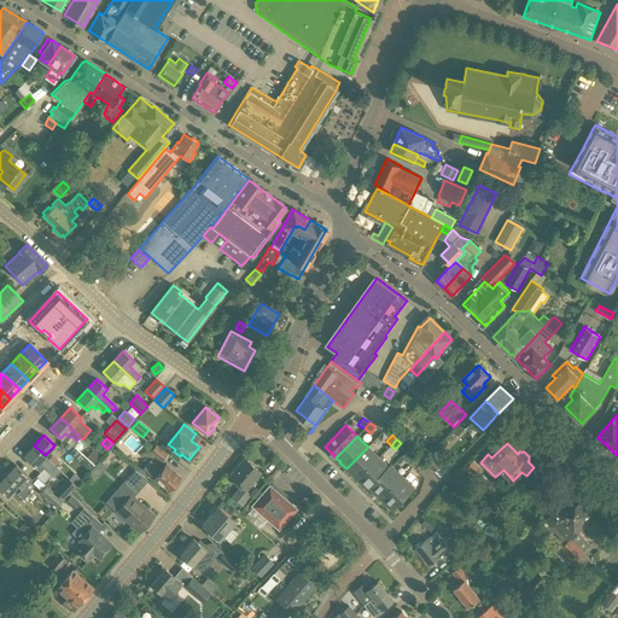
[(45,456),(45,455),(34,445),(23,456),(34,467),(38,464),(52,477),(59,470),(54,465),(48,459),(45,456)]
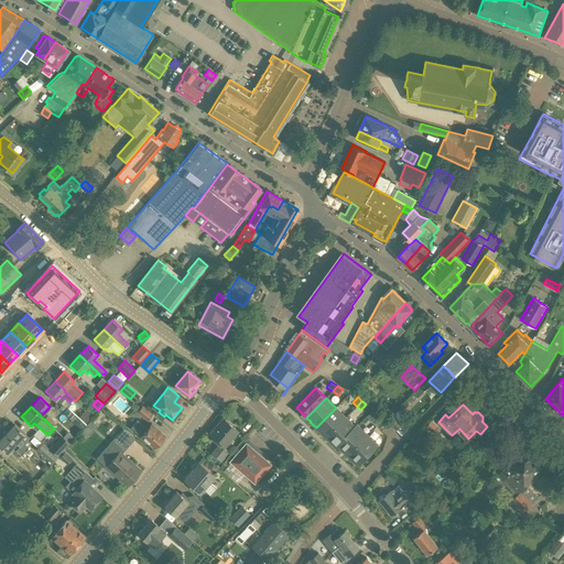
[(148,422),(153,415),(142,407),(137,412),(148,422)]
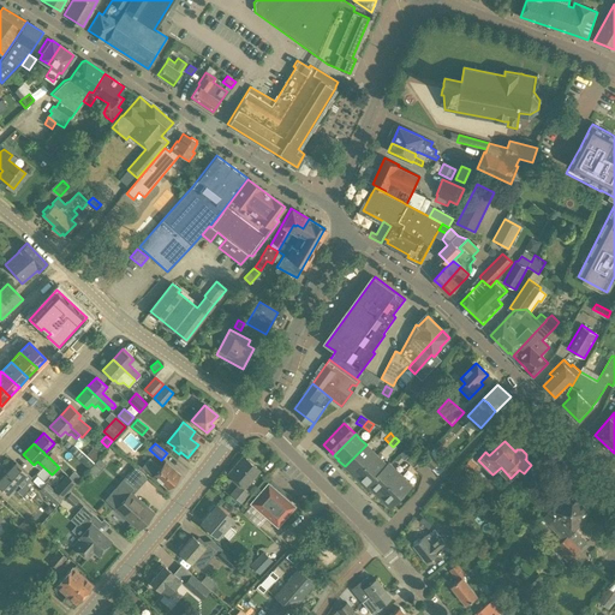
[(93,463),(73,445),(69,449),(88,469),(93,463)]
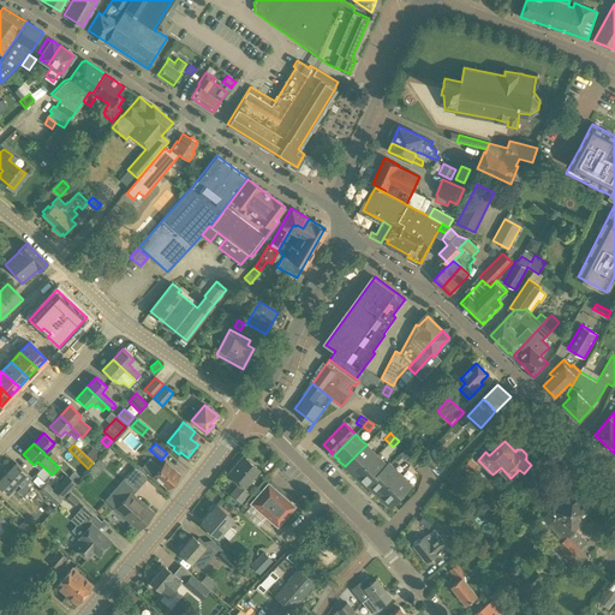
[(366,445),(345,466),(351,473),(352,472),(353,475),(353,476),(356,477),(377,455),(366,445)]
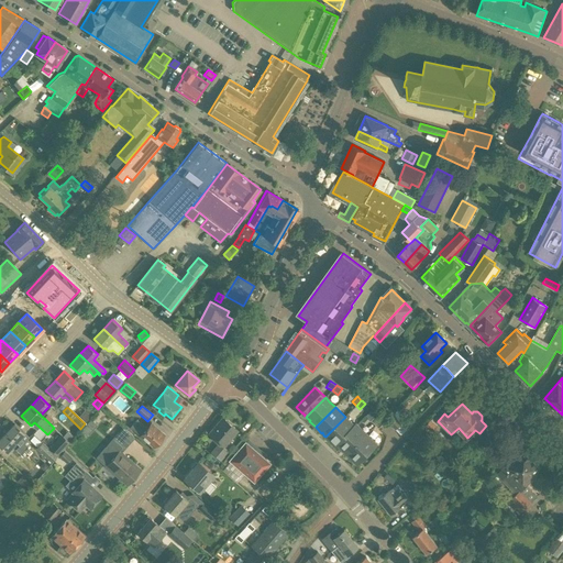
[(85,423),(90,416),(85,410),(78,417),(85,423)]
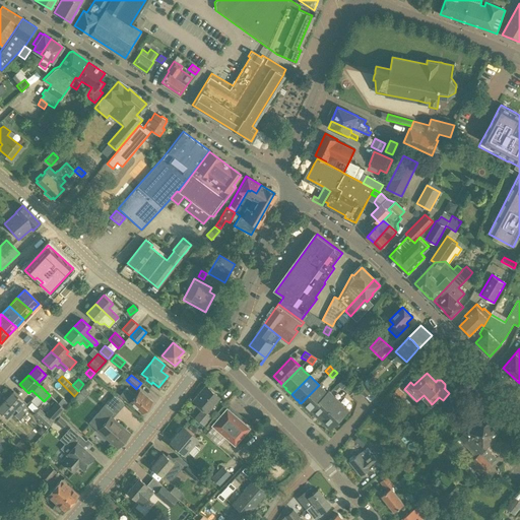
[(41,386),(46,391),(49,388),(44,383),(41,386)]
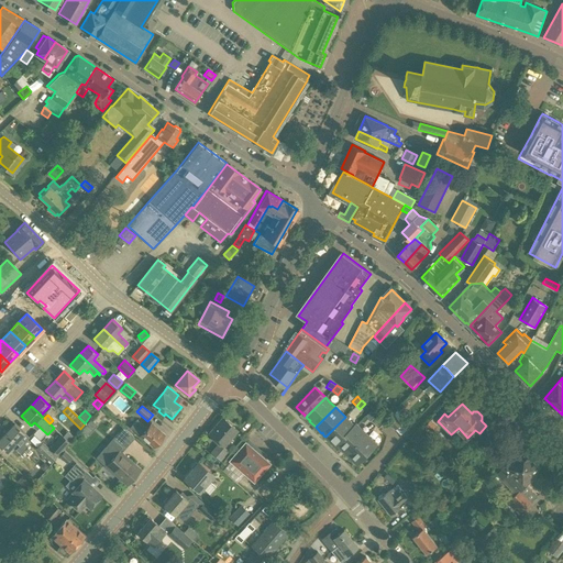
[(375,424),(381,419),(376,415),(371,420),(375,423),(375,424)]
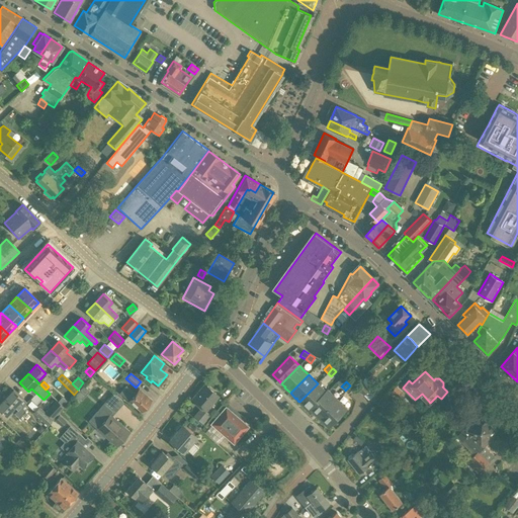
[(363,396),(369,390),(361,381),(355,387),(363,396)]
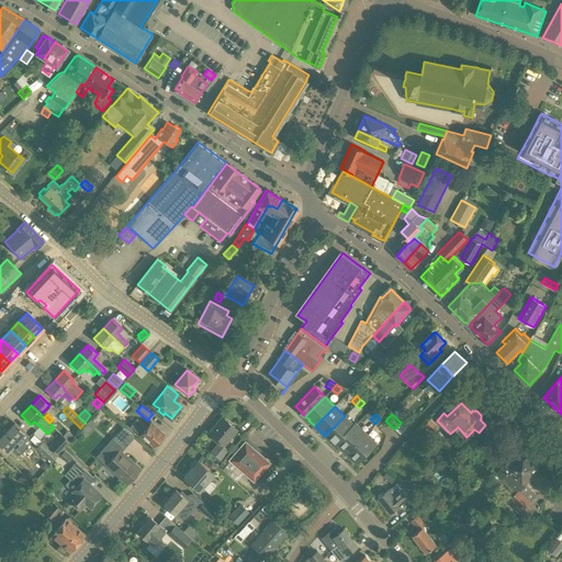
[(220,460),(228,450),(223,446),(237,429),(222,416),(208,434),(218,442),(211,452),(220,460)]
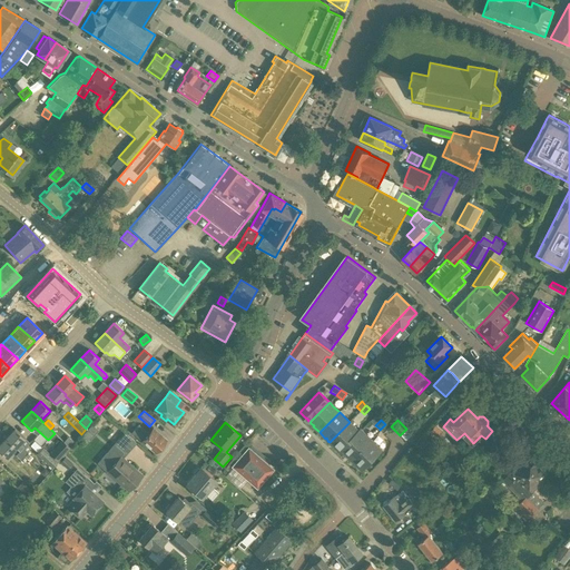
[(350,422),(330,442),(332,444),(332,443),(334,445),(333,445),(340,452),(342,450),(360,432),(350,422)]
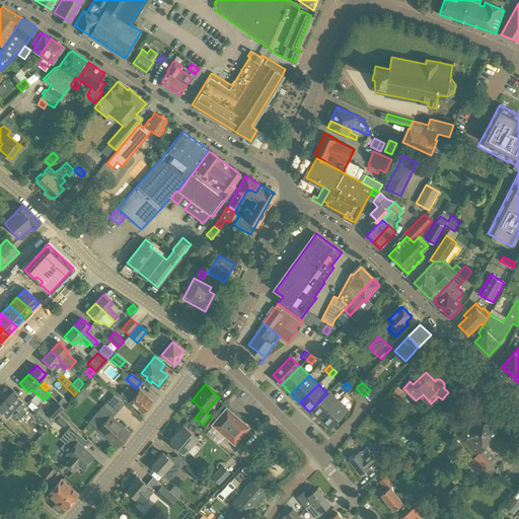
[(349,394),(354,390),(351,386),(346,391),(349,394)]
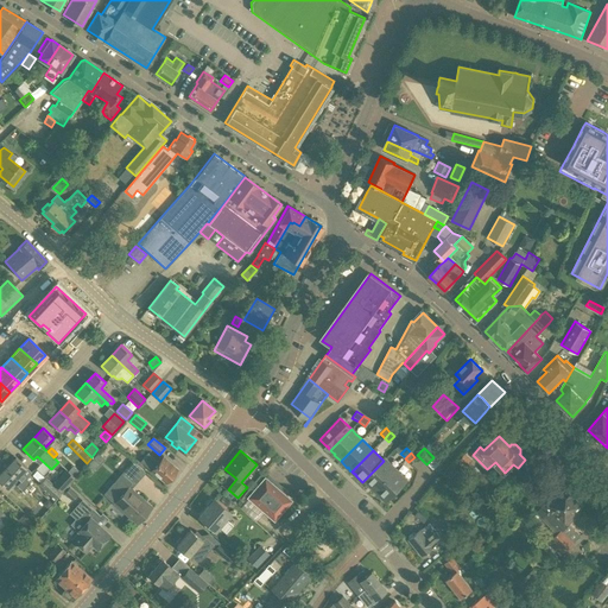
[(158,462),(152,457),(147,454),(140,461),(165,482),(177,468),(163,456),(158,462)]
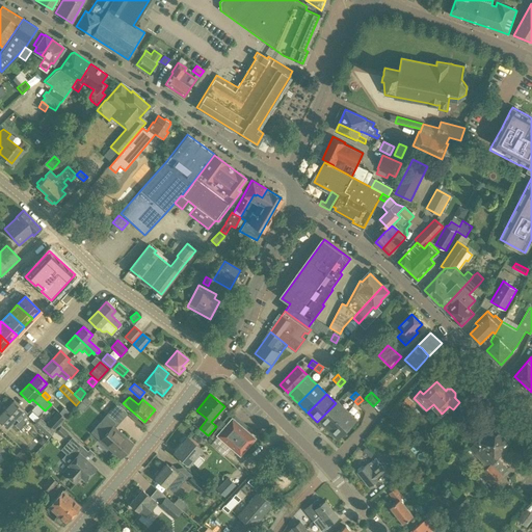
[(408,407),(413,402),(406,397),(402,402),(408,407)]
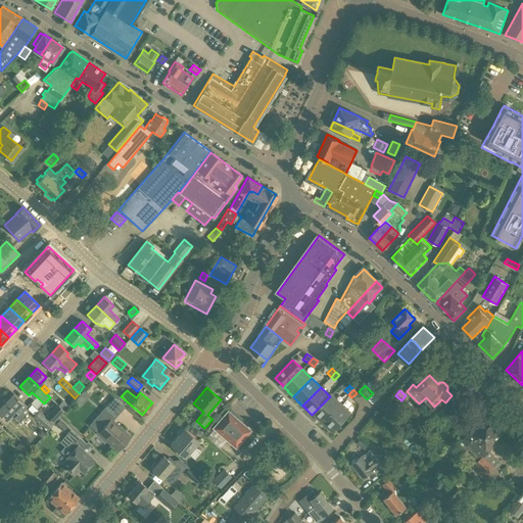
[(5,402),(14,411),(17,415),(21,410),(18,407),(22,401),(13,393),(5,402)]
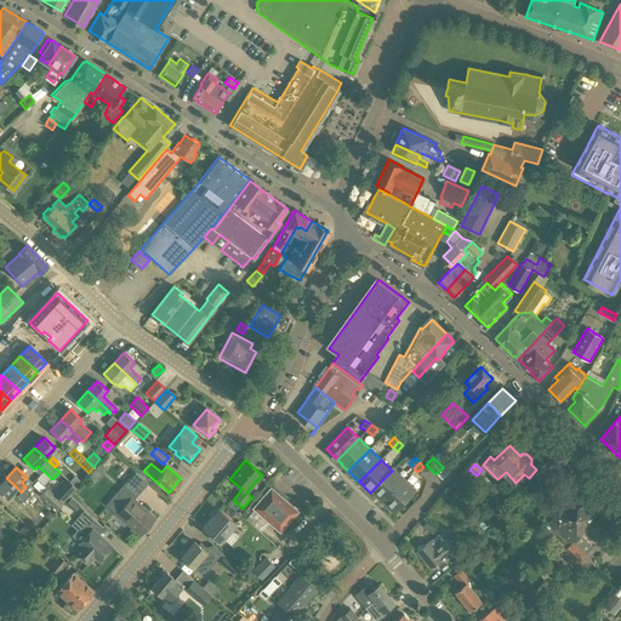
[(392,471),(372,490),(379,496),(380,496),(381,497),(381,499),(382,501),(404,479),(394,468),(392,471)]
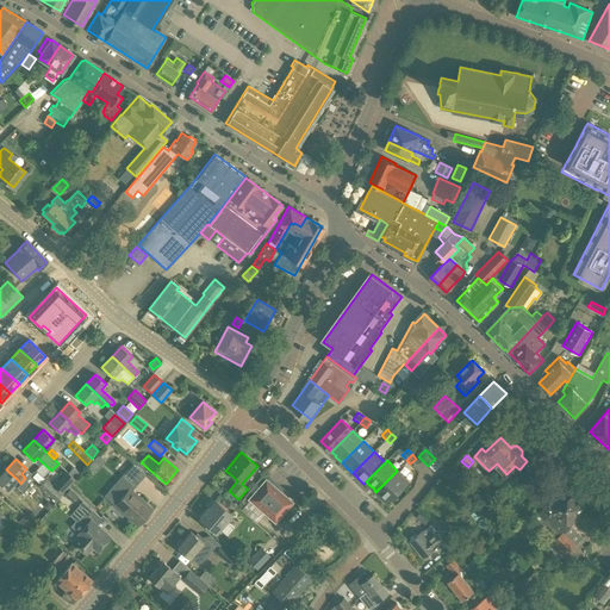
[(135,486),(145,473),(135,464),(124,475),(123,475),(105,497),(138,526),(153,509),(130,489),(132,485),(135,486)]
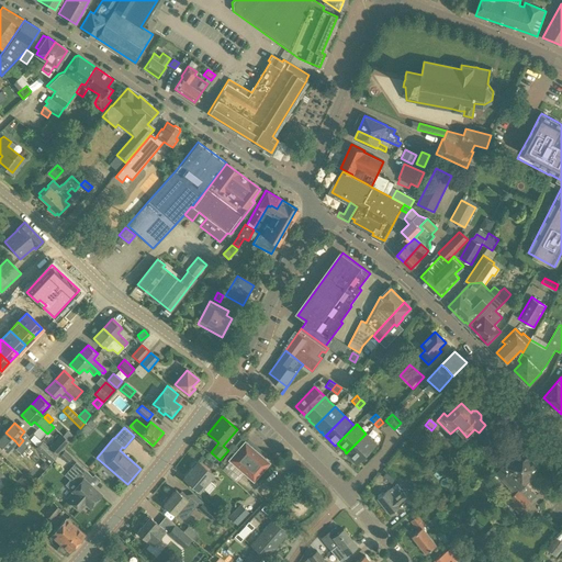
[(0,446),(6,451),(15,441),(6,433),(0,437),(0,446)]
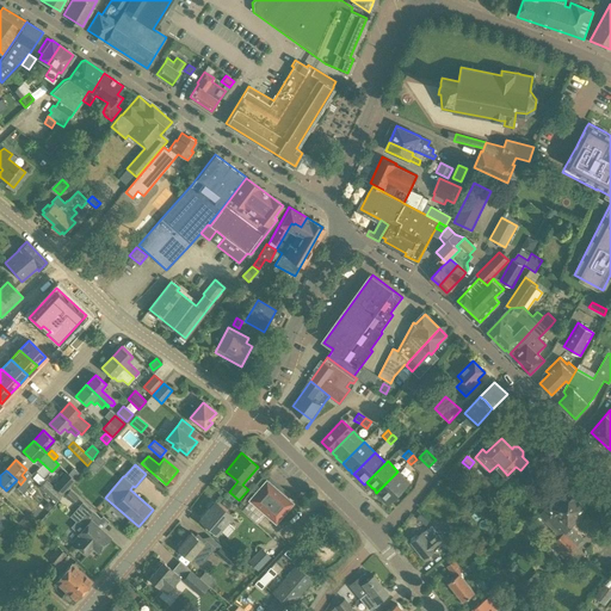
[(388,504),(409,482),(397,471),(376,493),(378,495),(380,494),(381,497),(388,504)]
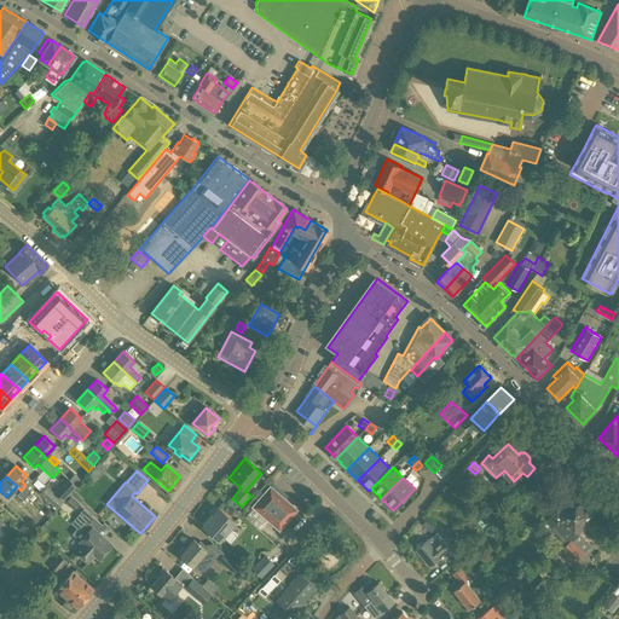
[(69,479),(56,493),(62,499),(75,486),(69,479)]
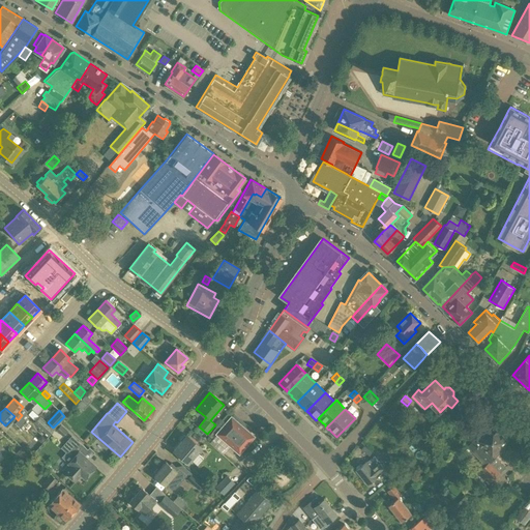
[(231,415),(214,434),(227,444),(239,454),(255,436),(248,431),(251,429),(244,423),(242,425),(232,416),(231,415)]
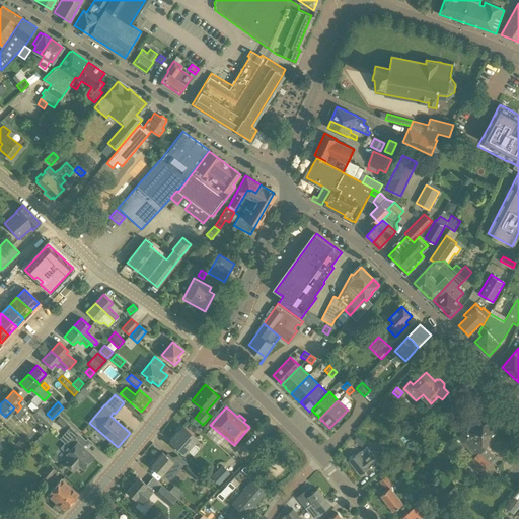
[(20,408),(17,412),(22,416),(25,413),(20,408)]
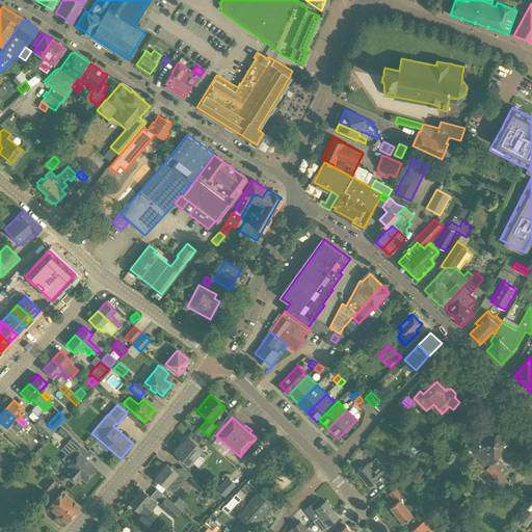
[(48,437),(54,430),(40,418),(33,424),(48,437)]
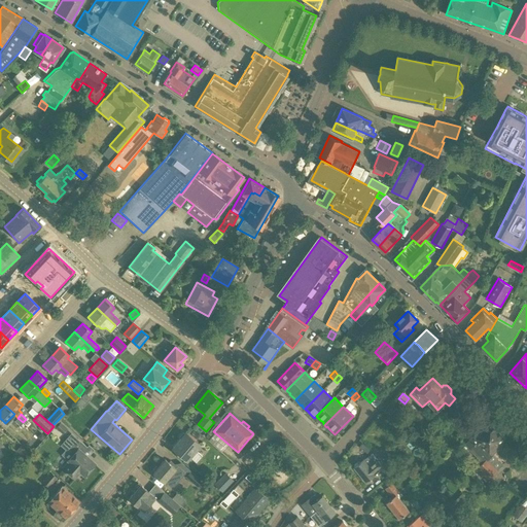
[(18,418),(14,421),(20,426),(23,422),(18,418)]
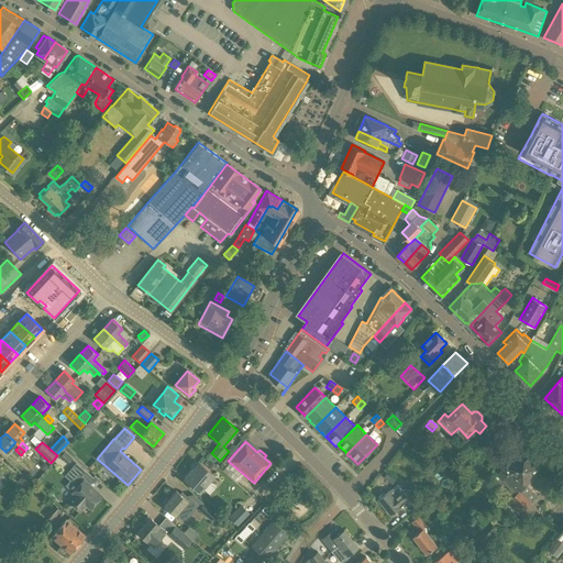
[(67,464),(73,459),(64,451),(59,456),(67,464)]
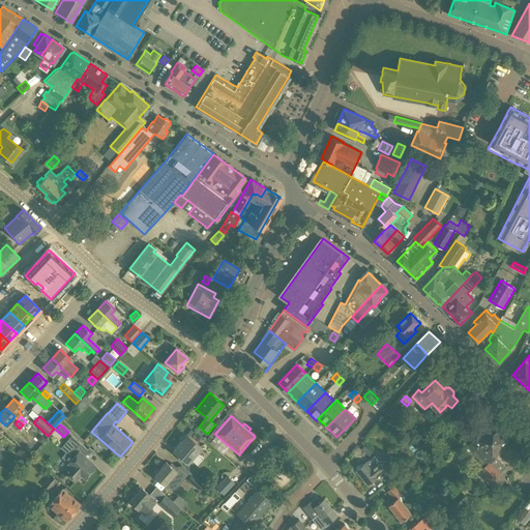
[(502,445),(508,440),(494,425),(478,441),(476,438),(468,446),(487,466),(478,473),(489,483),(505,468),(495,457),(504,448),(502,445)]
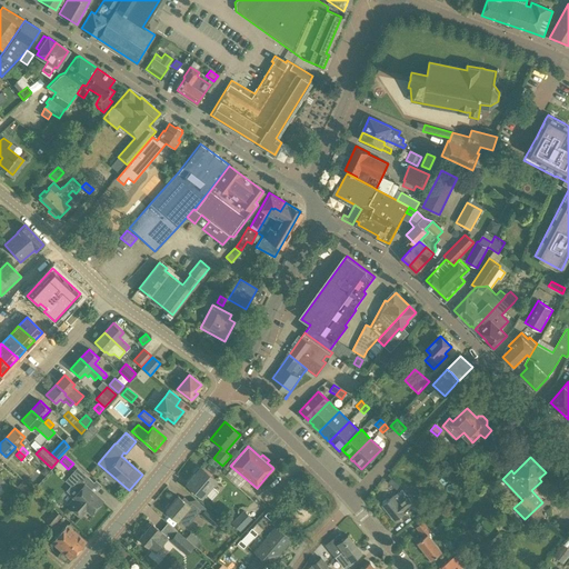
[(19,468),(10,460),(6,465),(15,472),(19,468)]
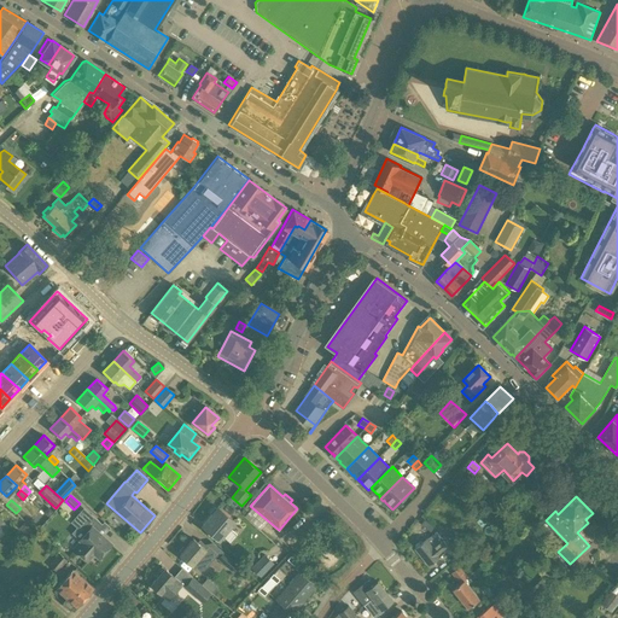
[(216,508),(215,506),(210,512),(211,514),(202,525),(219,540),(222,536),(229,543),(237,535),(229,528),(234,522),(217,507),(216,508)]
